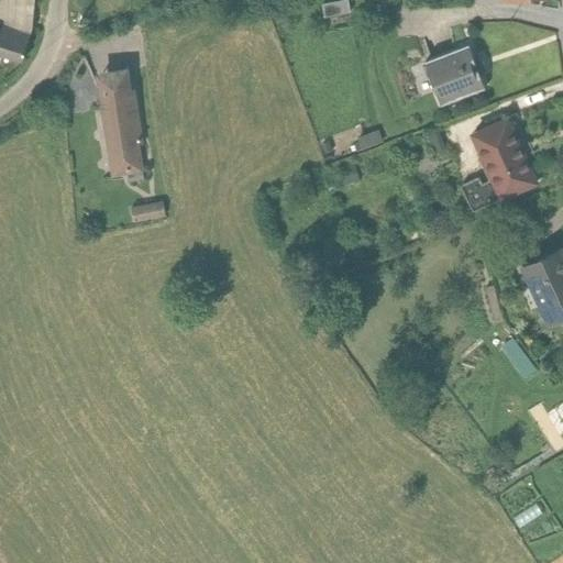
[(33,0),(0,0),(0,55),(21,63),(31,31),(33,0)]
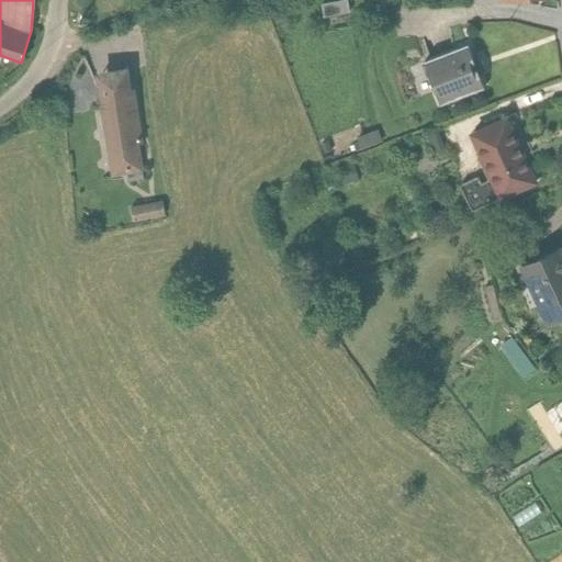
[(346,0),(343,0),(322,3),(323,17),(348,12),(346,0)]
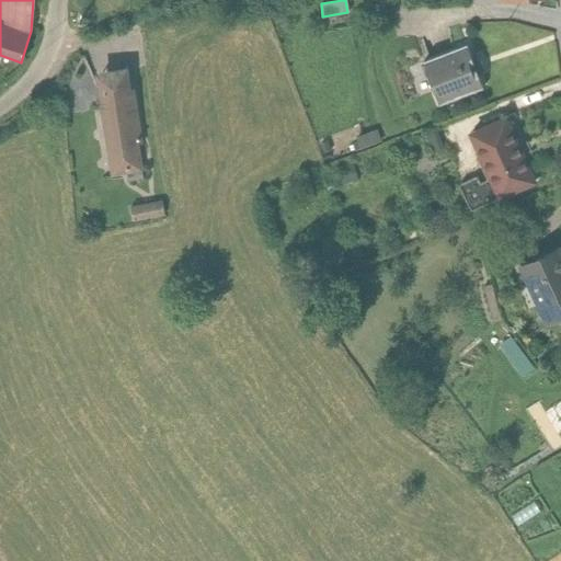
[(466,45),(423,60),(439,104),(482,88),(479,79),(482,71),(482,68),(482,66),(482,65),(481,63),(480,60),(479,59),(477,57),(470,55),(466,45)]
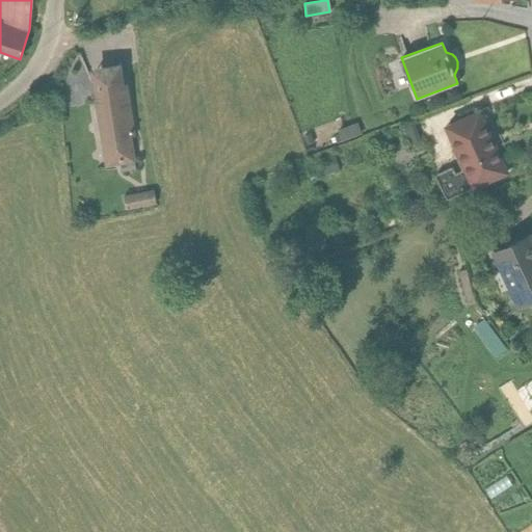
[(96,72),(97,79),(122,75),(120,67),(95,71),(96,72)]
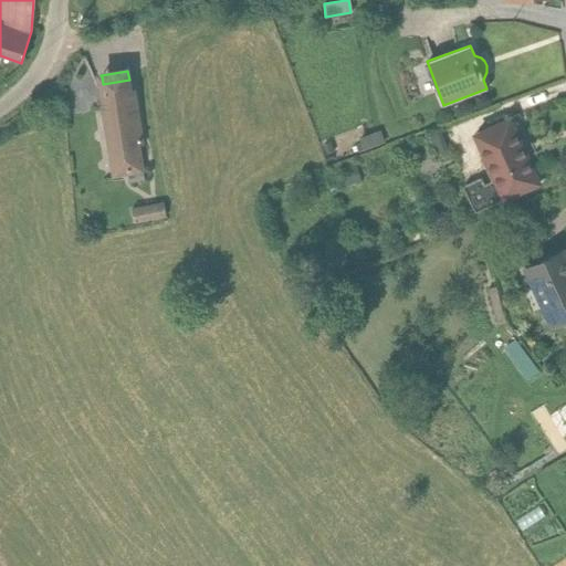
[(103,84),(102,76),(96,77),(103,117),(107,117),(103,84)]
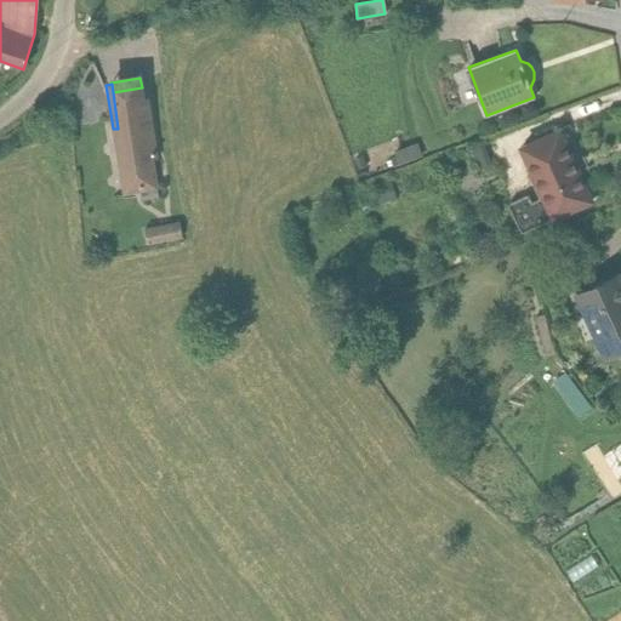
[(118,129),(113,129),(123,194),(140,192),(141,200),(159,198),(153,160),(158,160),(149,98),(143,100),(142,87),(113,92),(118,129)]
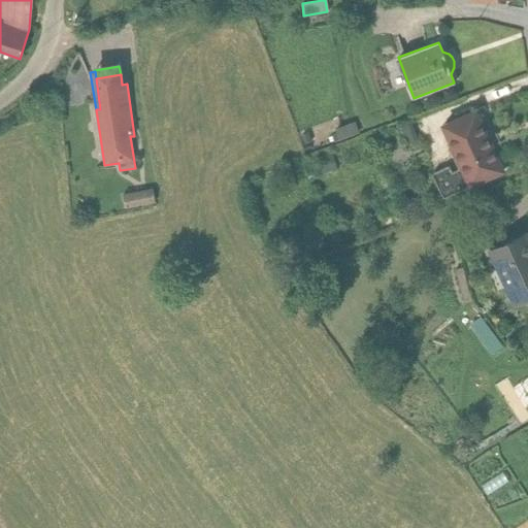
[(449,168),(432,174),(443,198),(502,171),(475,111),(441,127),(461,171),(451,173),(449,168)]
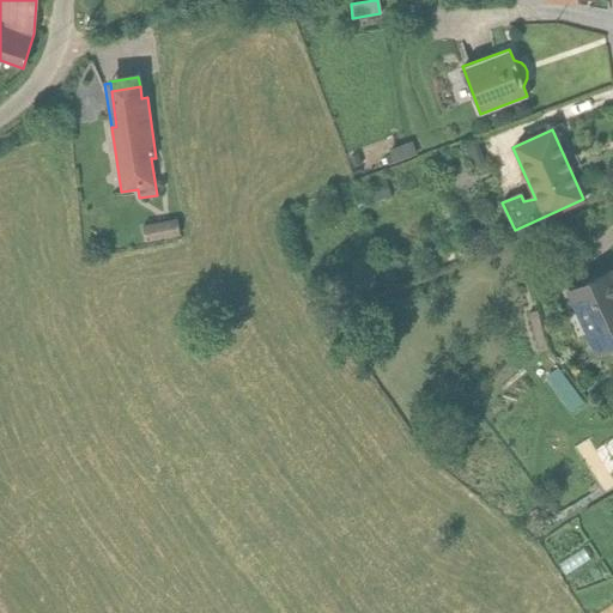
[(474,139),(461,145),(472,168),(484,162),(474,139)]
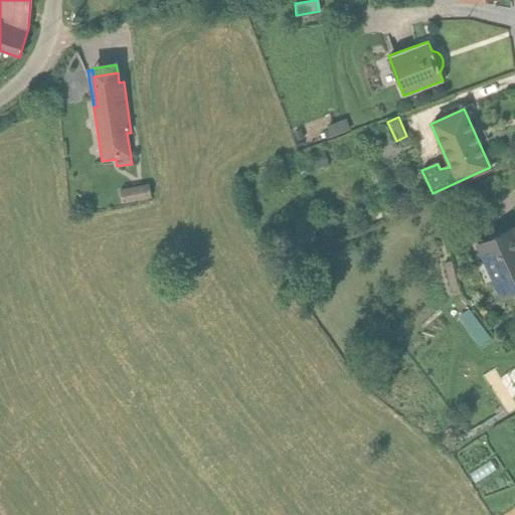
[(327,130),(323,132),(325,140),(350,131),(345,119),(326,127),(327,130)]
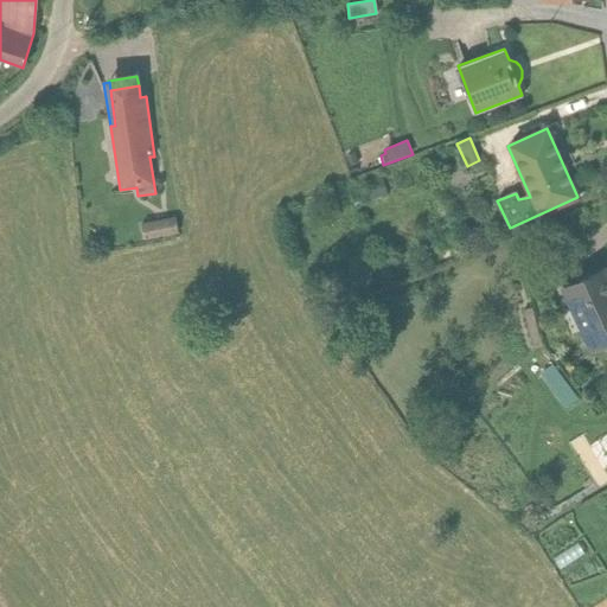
[(381,177),(365,181),(371,200),(387,196),(381,177)]
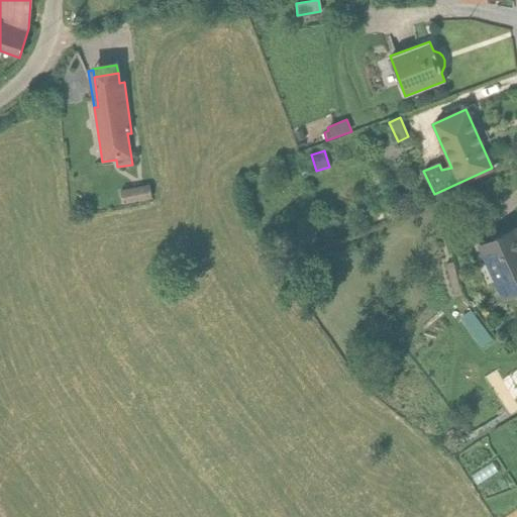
[(148,185),(120,189),(122,203),(150,198),(148,185)]
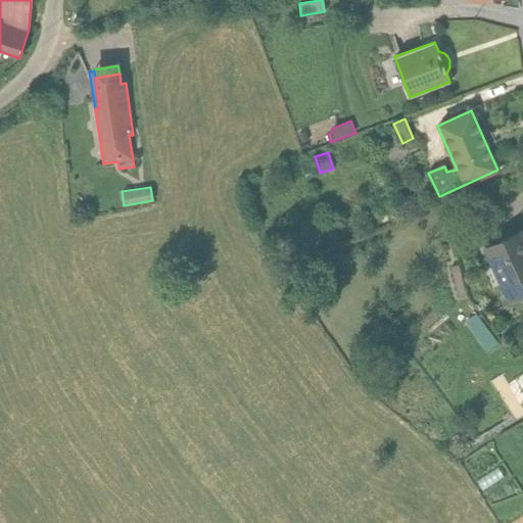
[(522,230),(483,249),(508,303),(522,295),(522,230)]
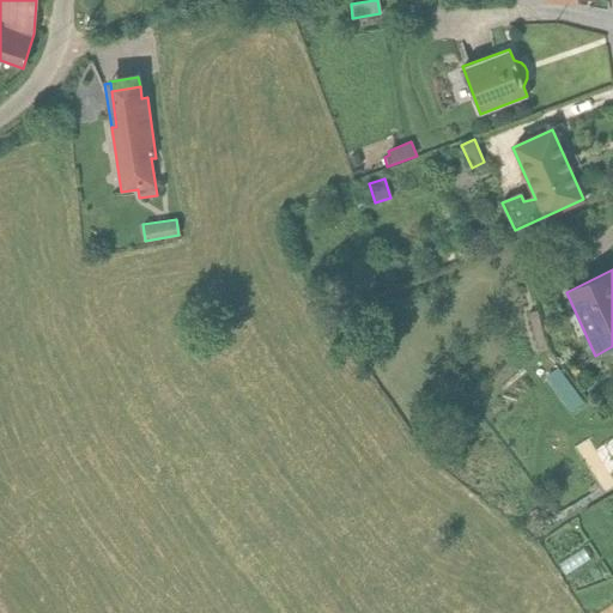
[(535,311),(527,314),(538,351),(546,349),(535,311)]
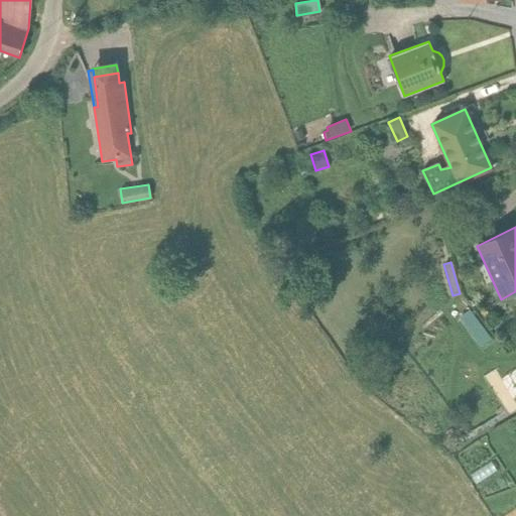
[(469,311),(459,319),(480,349),(491,341),(469,311)]
